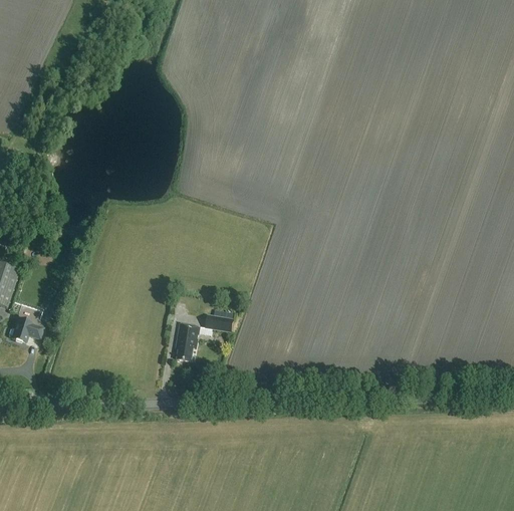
[(31,159),(35,150),(21,145),(18,153),(31,159)]
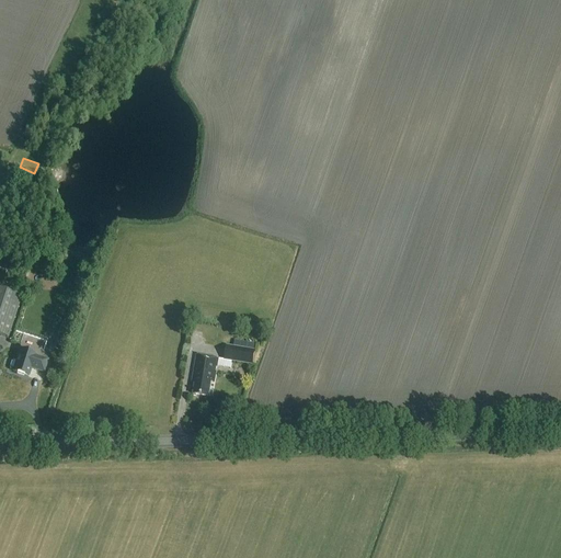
[(16,293),(6,289),(0,287),(0,333),(8,337),(21,295),(16,293)]
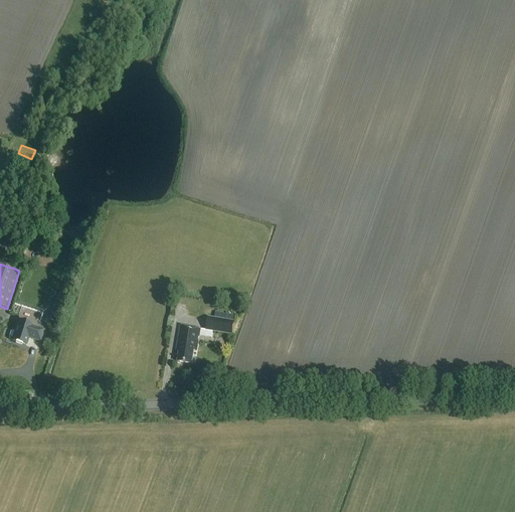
[(233,318),(233,313),(226,312),(226,317),(222,317),(223,311),(214,309),(213,315),(206,314),(204,328),(231,332),(233,318)]
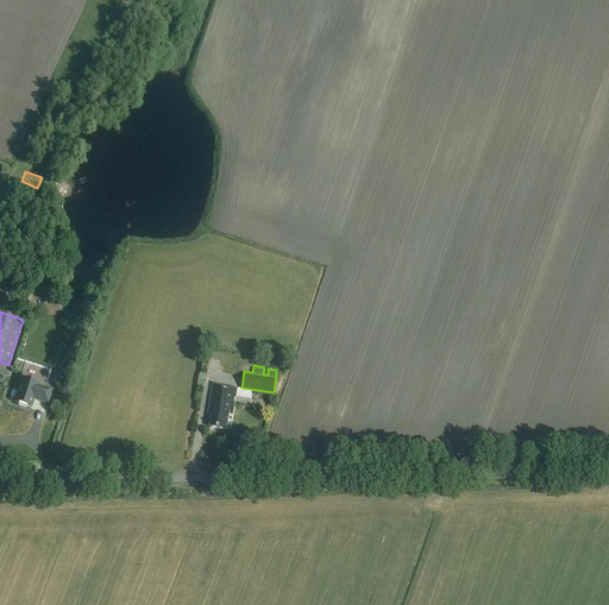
[(38,384),(39,383),(22,377),(18,390),(14,389),(12,389),(11,395),(11,396),(16,397),(14,401),(31,407),(33,398),(48,402),(51,389),(38,384)]
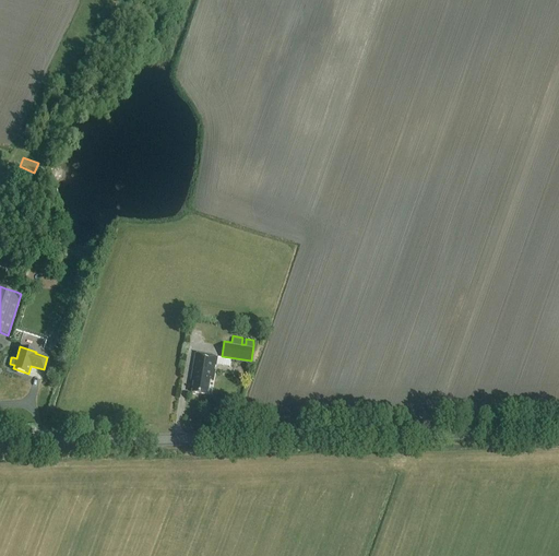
[(214,379),(217,356),(195,352),(192,376),(195,376),(192,391),(207,394),(211,379),(214,379)]
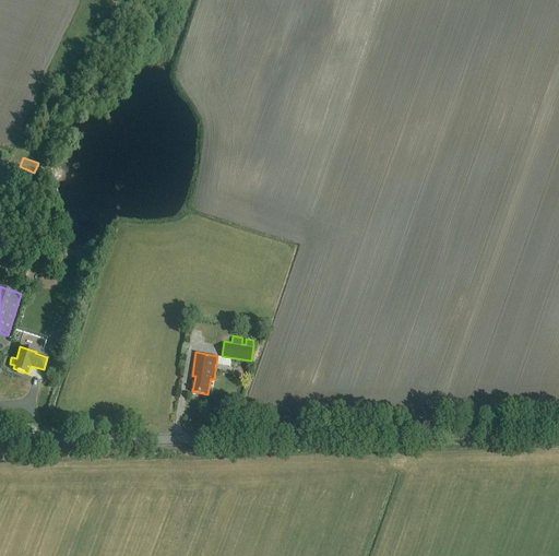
All buildings are outlined.
